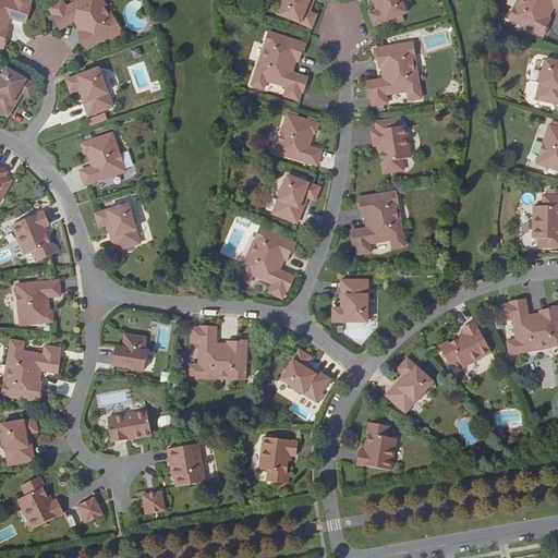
[(9,16),(11,17),(24,22),(29,8),(28,7),(29,0),(14,0),(13,2),(3,0),(0,0),(0,46),(3,48),(7,38),(4,37),(7,29),(1,27),(2,24),(5,25),(9,16)]
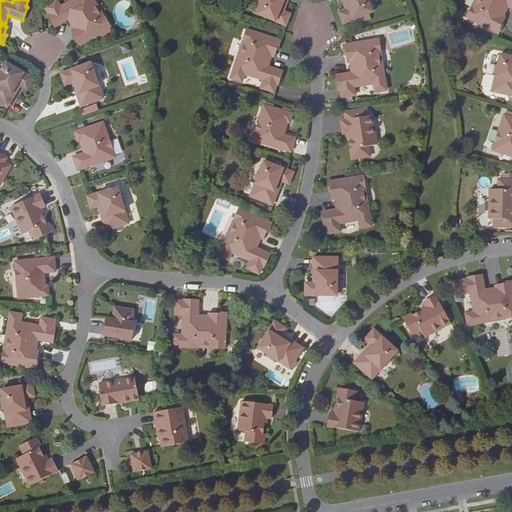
[(54,0),(44,7),(48,14),(60,7),(55,0),(54,0)]
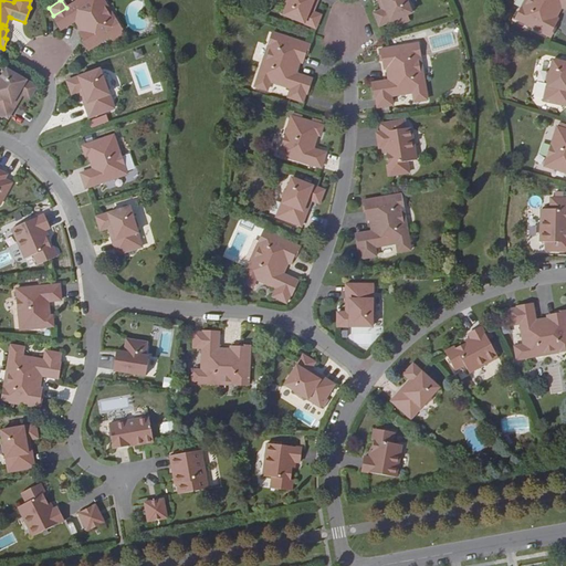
[(77,0),(66,8),(53,16),(52,16),(60,29),(73,22),(75,20),(80,28),(82,27),(84,30),(79,33),(84,40),(82,41),(87,50),(121,29),(114,18),(112,20),(102,3),(104,2),(103,0),(77,0)]
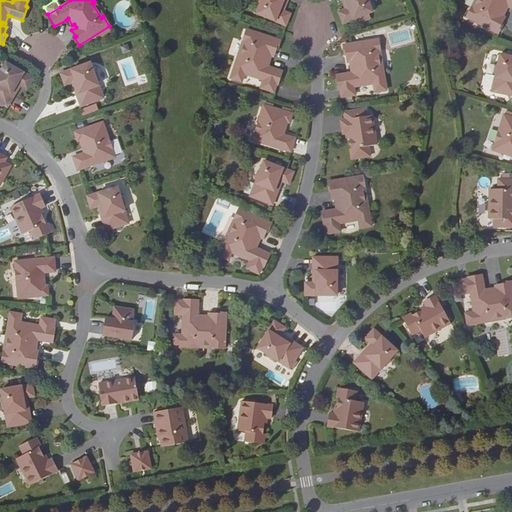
[(285,0),(287,0),(286,0),(258,0),(258,1),(260,4),(256,14),(285,25),(290,14),(285,12),(279,10),(280,7),(282,7),(284,0),(285,0)]
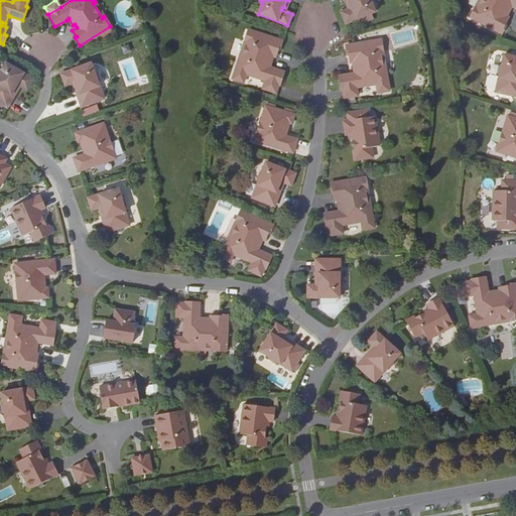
[(291,0),(290,0),(288,0),(289,0),(287,0),(286,0),(284,7),(282,7),(281,10),(287,12),(291,0)]
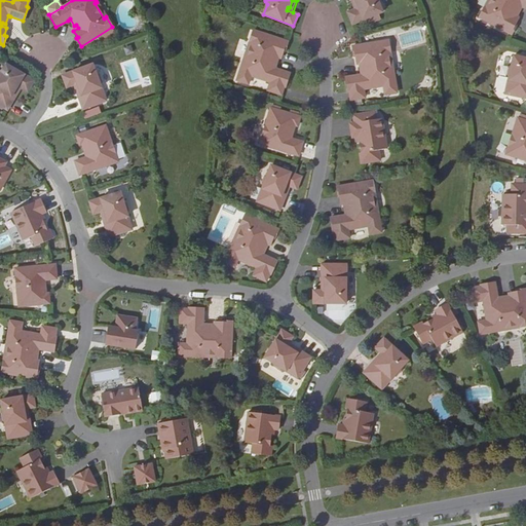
[(359,8),(352,10),(348,12),(352,24),(382,12),(378,2),(379,0),(352,0),(355,6),(358,5),(359,8)]
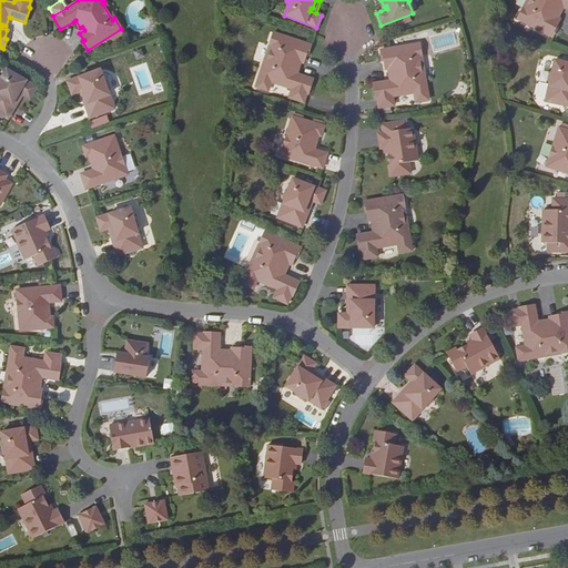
[(376,0),(381,11),(387,9),(386,6),(384,7),(381,0),(376,0)]
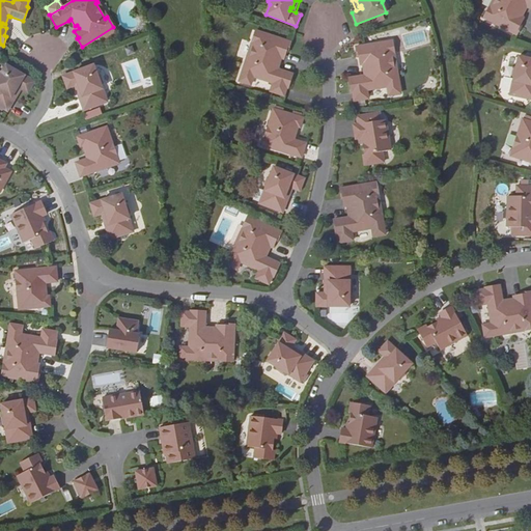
[(527,6),(528,7),(530,8),(530,0),(495,0),(492,7),(490,6),(483,18),(516,34),(521,26),(520,25),(523,18),(518,16),(520,11),(523,14),(527,6)]
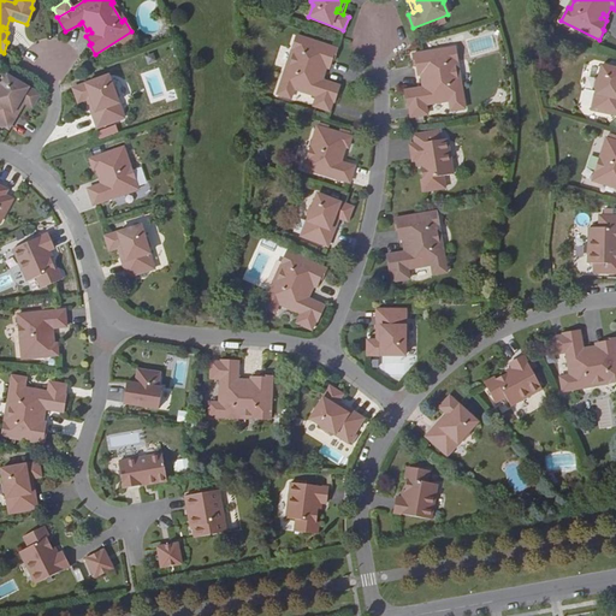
[(320,81),(324,71),(320,70),(321,66),(329,67),(331,59),(333,60),(337,49),(296,35),(291,49),(294,51),(288,70),(285,69),(276,94),(289,98),(292,88),(315,96),(313,106),(329,111),(331,101),(333,102),(338,87),(324,81),(320,81)]
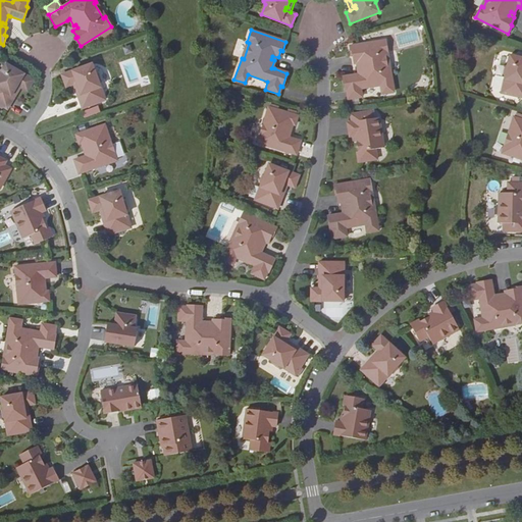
[(380,86),(393,84),(389,69),(387,69),(385,53),(387,52),(385,40),(350,46),(352,55),(353,55),(354,63),(360,62),(361,66),(358,66),(359,74),(357,74),(344,76),(346,91),(347,91),(361,89),(380,86)]
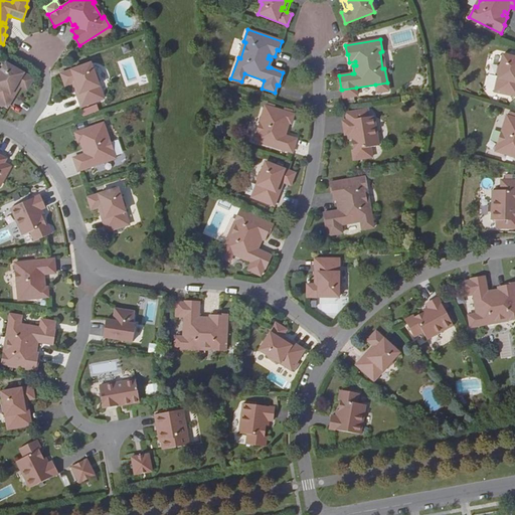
[(514,56),(503,54),(501,64),(498,66),(497,73),(498,75),(495,92),(514,96),(514,56)]
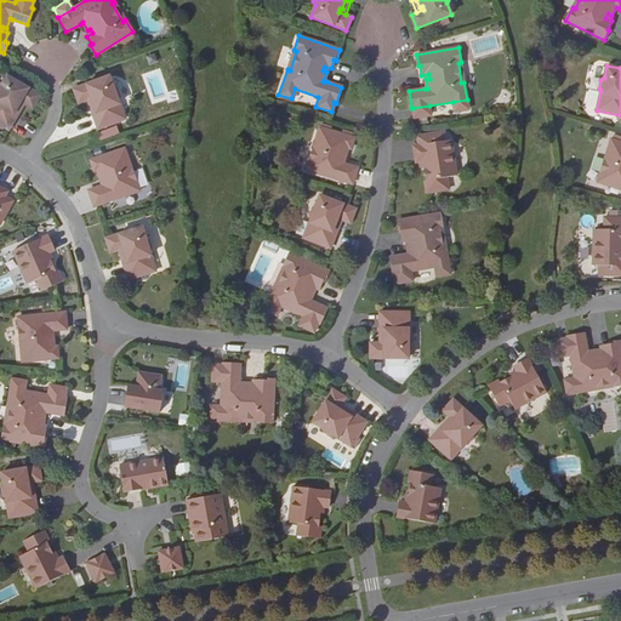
[(20,101),(27,104),(33,107),(39,95),(6,77),(0,86),(0,124),(9,130),(16,117),(17,114),(16,113),(21,106),(18,103),(20,101)]
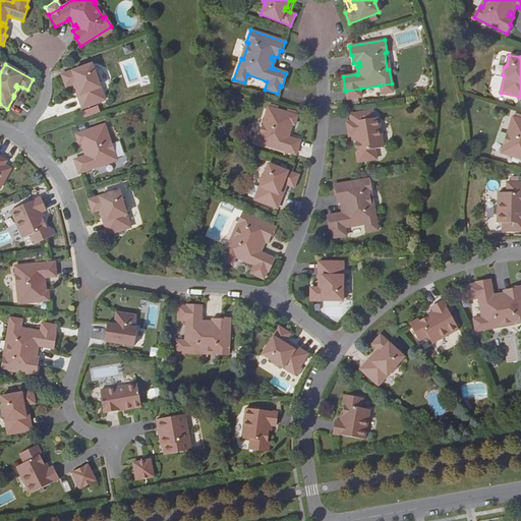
[(77,95),(77,96),(81,108),(104,100),(99,83),(100,81),(98,74),(95,73),(91,64),(61,75),(65,85),(70,84),(76,82),(77,85),(75,85),(78,94),(77,95)]
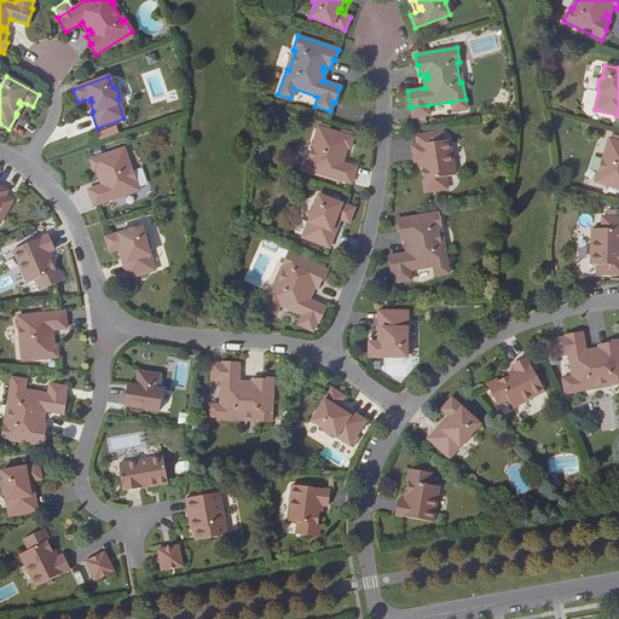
[(467,109),(466,99),(451,102),(453,111),(467,109)]
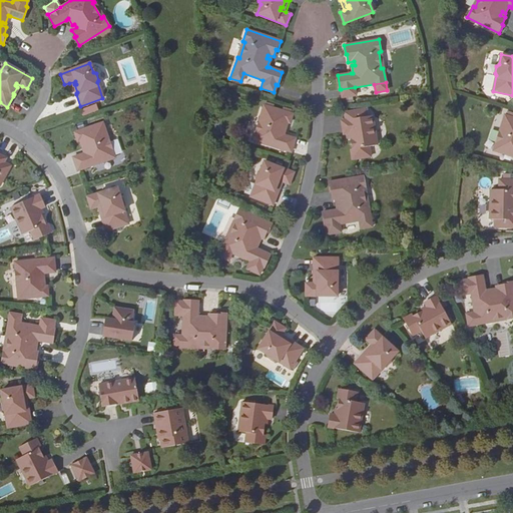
[(16,97),(22,86),(16,83),(15,85),(17,87),(13,93),(14,94),(13,96),(16,97)]
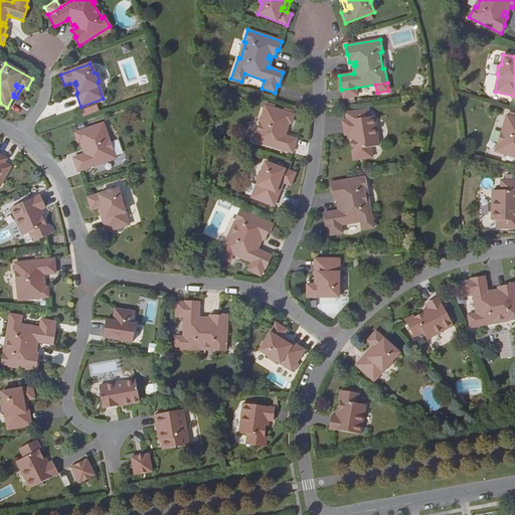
[(357,96),(356,88),(342,90),(343,98),(357,96)]
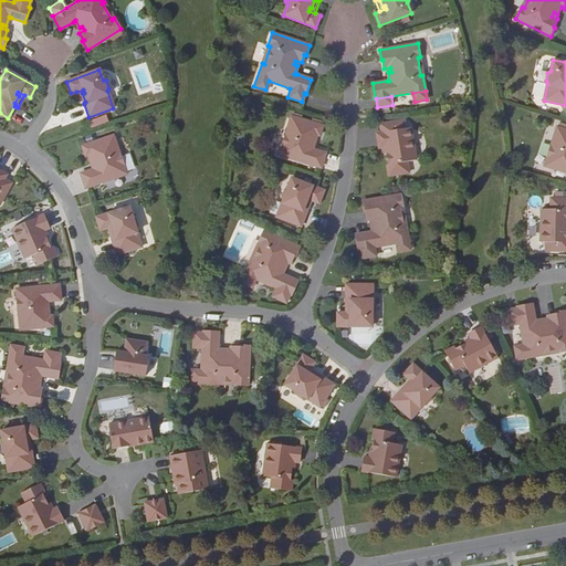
[(91,127),(109,122),(107,114),(87,121),(91,127)]
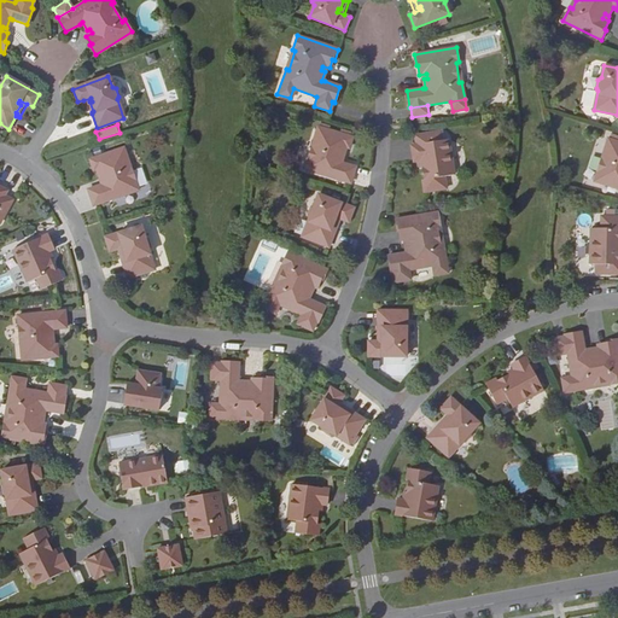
[(353,136),(318,127),(305,169),(350,182),(355,167),(338,162),(339,156),(343,157),(345,147),(349,149),(353,136)]
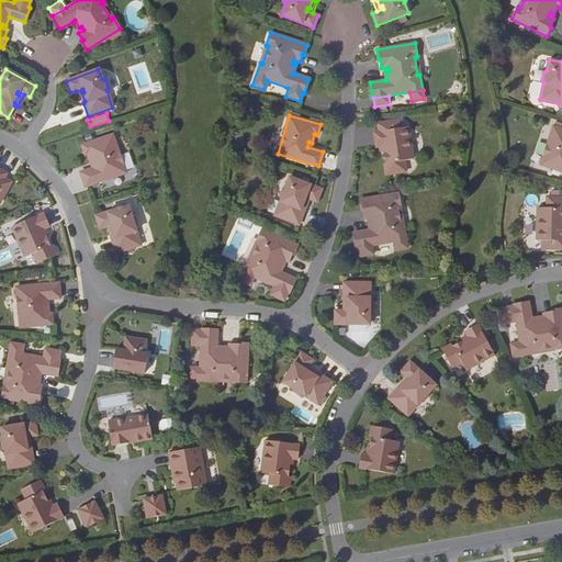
[(401,120),(394,121),(396,128),(379,132),(374,133),(377,147),(382,146),(383,153),(384,153),(389,175),(406,171),(404,160),(414,159),(408,126),(403,127),(401,120)]
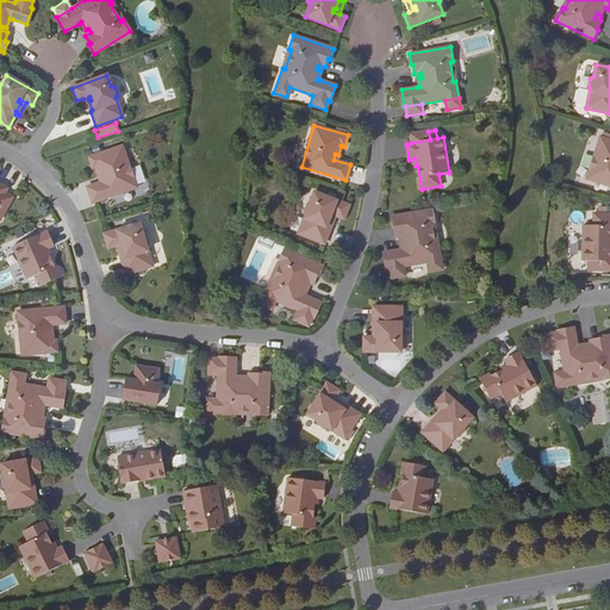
[(430,139),(428,131),(410,134),(411,143),(430,139)]
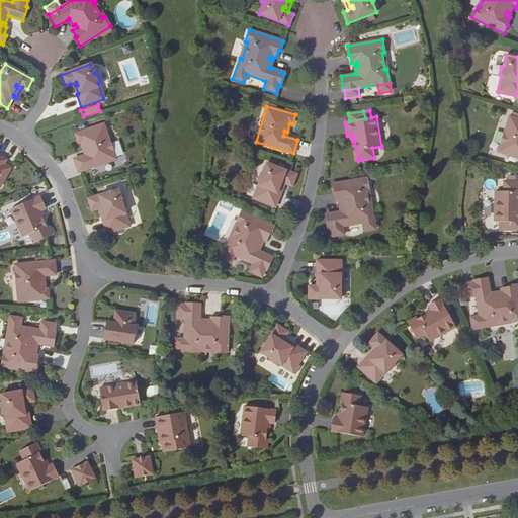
[(517,118),(509,116),(498,152),(517,158),(517,118)]
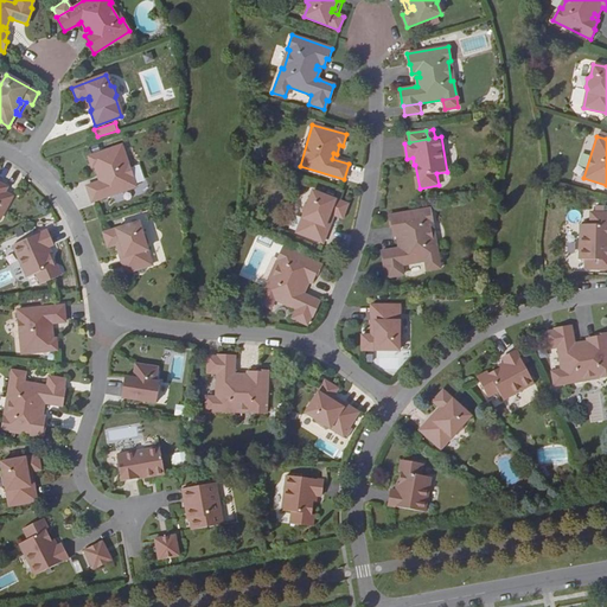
[(121,145),(88,157),(91,167),(94,166),(97,176),(100,174),(102,180),(87,186),(91,202),(135,186),(121,145)]
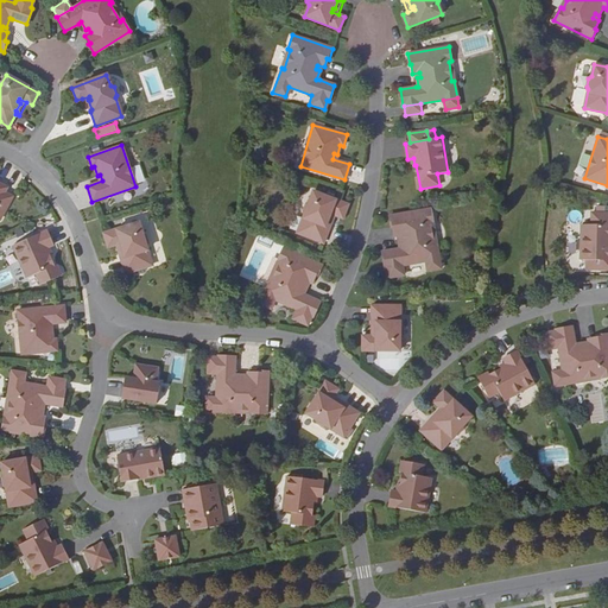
[(330,213),(336,216),(342,217),(348,204),(312,191),(309,202),(305,203),(302,211),(304,215),(297,233),(323,242),(328,228),(329,227),(327,227),(330,217),(329,216),(330,213)]
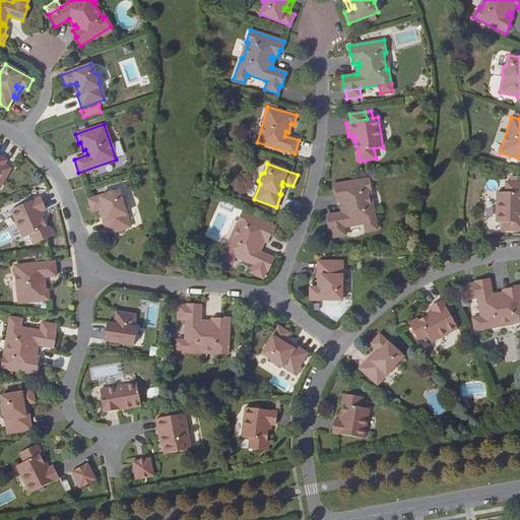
[(0,171),(0,180),(3,182),(10,168),(3,166),(0,171)]
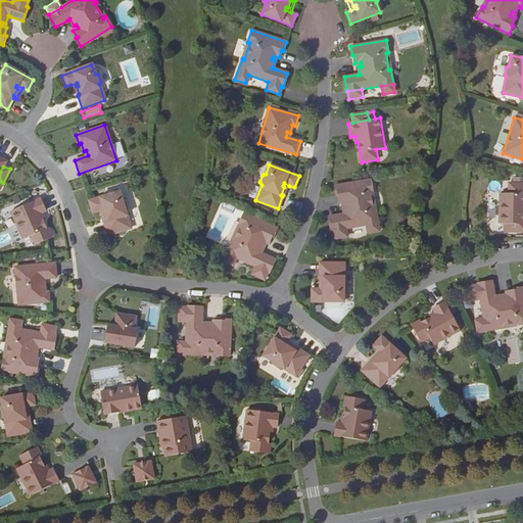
[(366,225),(378,223),(375,208),(373,208),(370,192),(372,192),(370,180),(335,186),(336,195),(338,195),(339,203),(345,202),(346,205),(342,206),(344,214),(342,215),(328,217),(331,231),(332,231),(346,229),(366,225)]
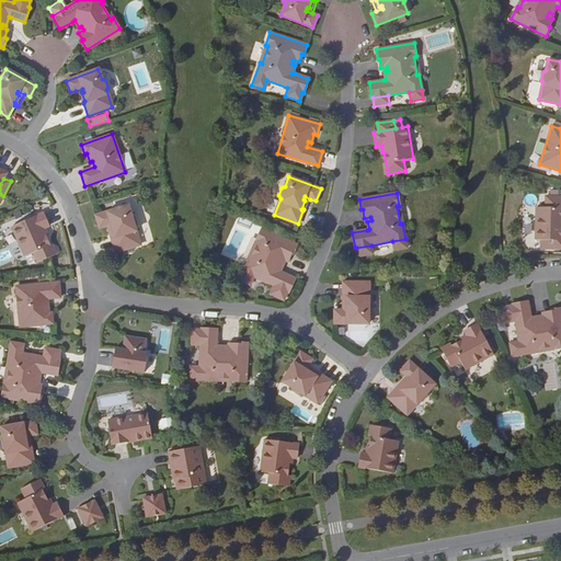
[(560,197),(545,197),(545,209),(542,212),(542,219),(545,221),(544,239),(560,239),(560,197)]
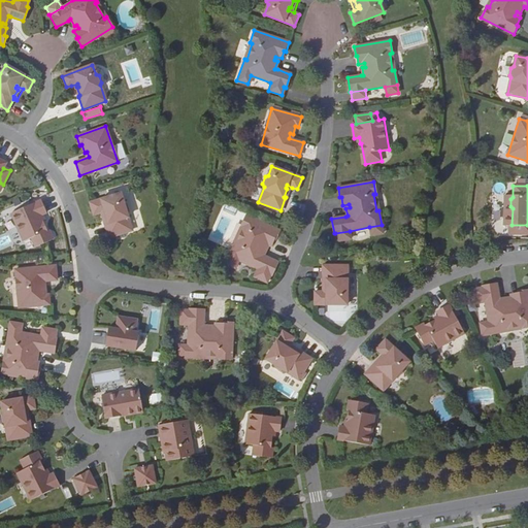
[(104,224),(108,237),(132,230),(127,213),(128,211),(126,204),(124,203),(121,193),(90,203),(93,215),(98,213),(104,211),(105,215),(103,215),(105,223),(104,224)]
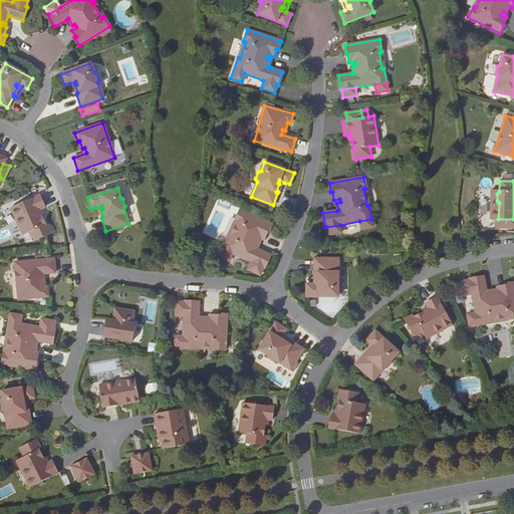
[(41,216),(42,215),(39,209),(44,207),(38,195),(10,207),(22,235),(30,232),(34,240),(49,234),(41,216)]
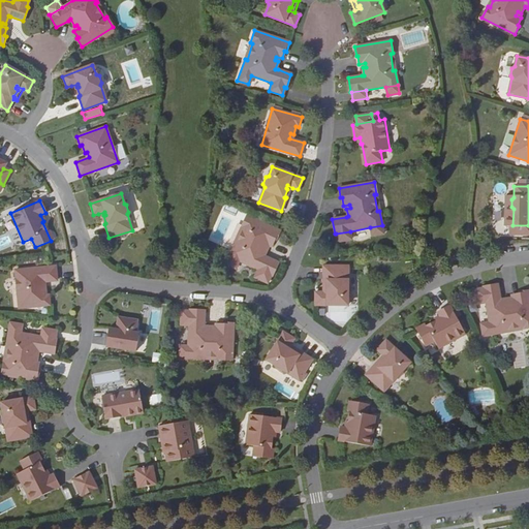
[(263,256),(267,249),(263,247),(265,244),(271,246),(274,239),(276,240),(279,230),(246,215),(241,227),(243,228),(236,244),(234,243),(227,256),(239,261),(258,270),(271,275),(272,276),(277,262),(266,257),(263,256)]
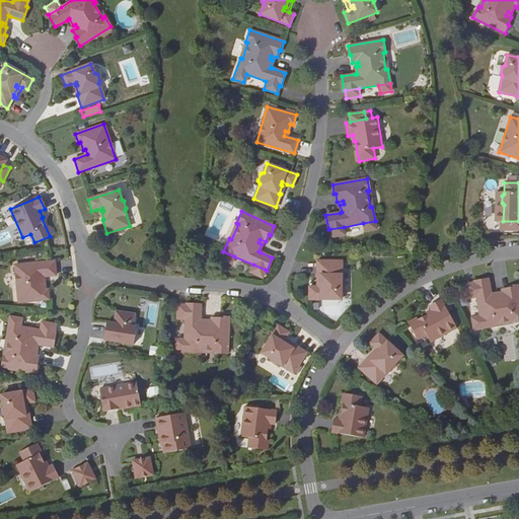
[(45,217),(42,218),(50,236),(53,235),(45,217)]
